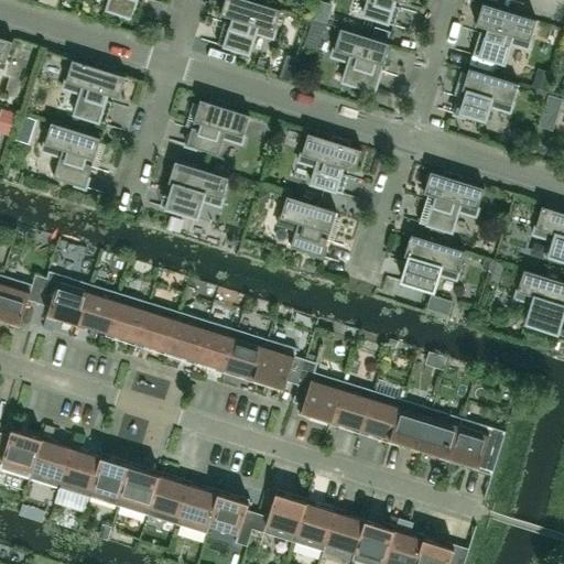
[(109,0),(107,10),(138,19),(143,0),(109,0)]
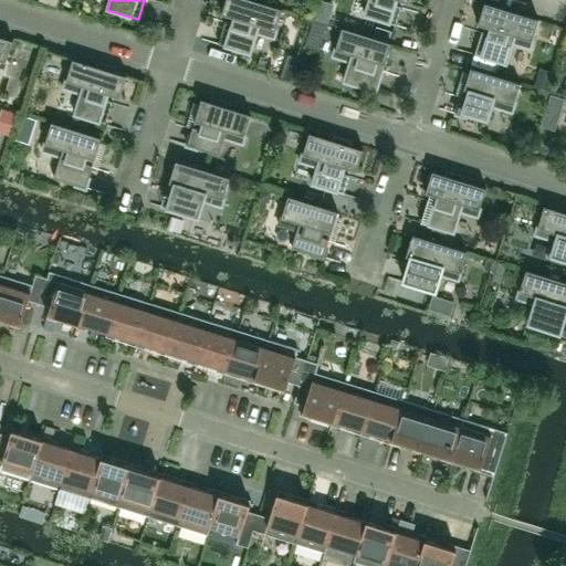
[(275,31),(282,9),(252,0),(226,0),(221,14),(234,19),(233,24),(226,21),(218,44),(249,54),(255,31),(274,37),(275,31)]
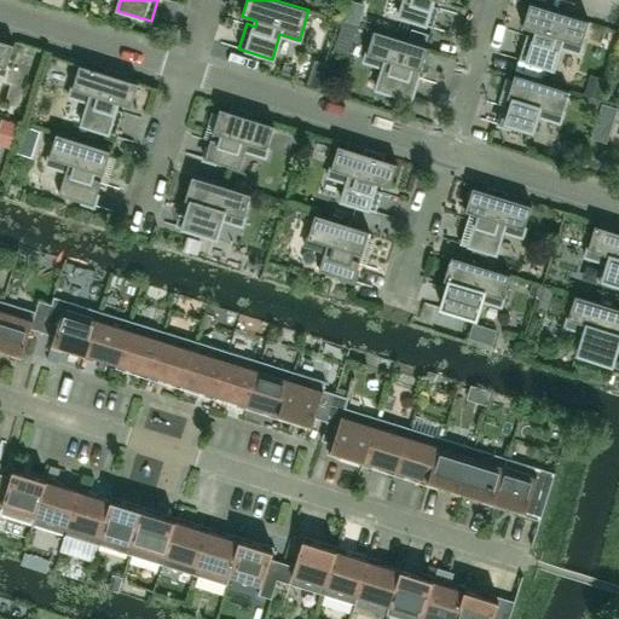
[(435,0),(447,4),(447,0),(404,0),(399,17),(433,28),(439,7),(431,5),(432,0),(435,0)]
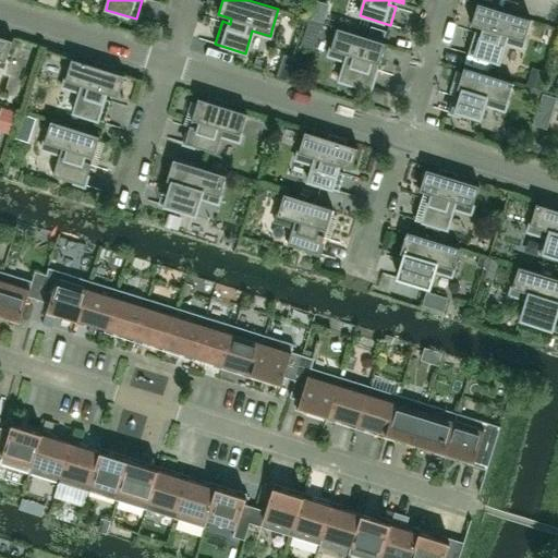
[(524,40),(531,20),(477,3),(471,24),(484,28),(482,34),(475,32),(468,53),(498,63),(505,41),(523,47),(524,40)]
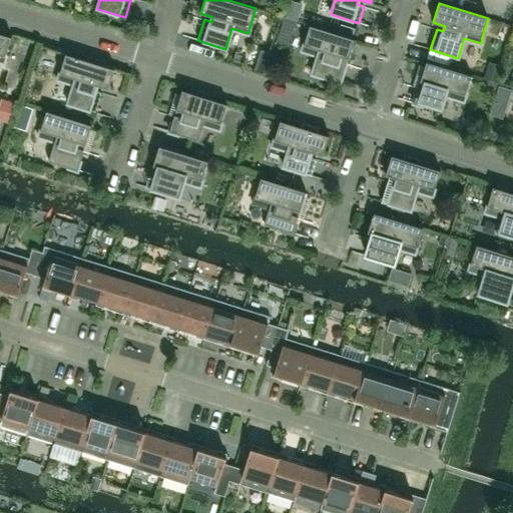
[(284,17),(281,26),(294,30),(297,21),(284,17)]
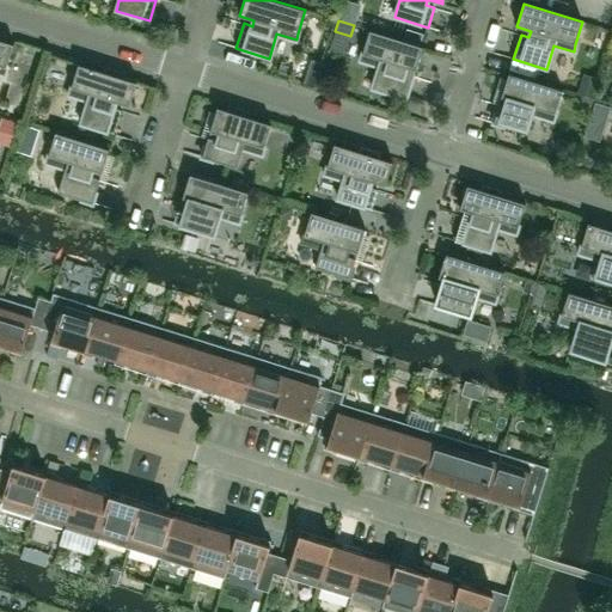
[(416,71),(423,47),(369,30),(362,54),(360,60),(379,66),(373,86),(407,96),(415,71),(416,71)]
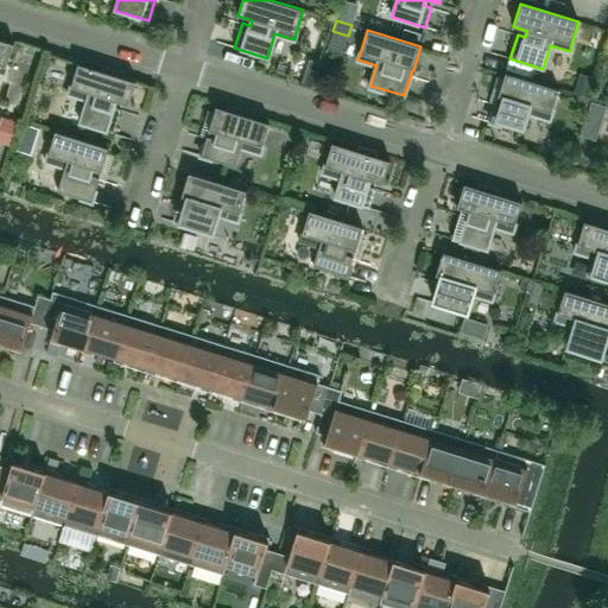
[(7,67),(14,44),(0,39),(0,71),(5,74),(7,68),(7,67)]
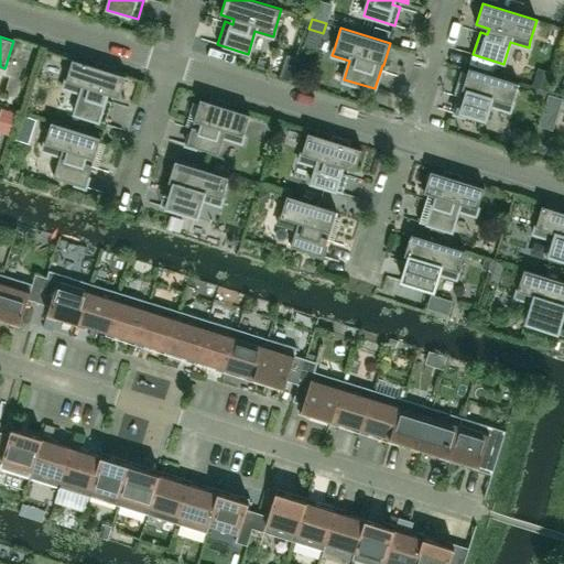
[(119,98),(126,76),(112,72),(114,68),(97,63),(96,66),(73,60),(66,80),(65,80),(64,86),(82,93),(75,115),(105,125),(112,101),(105,99),(106,94),(119,98)]
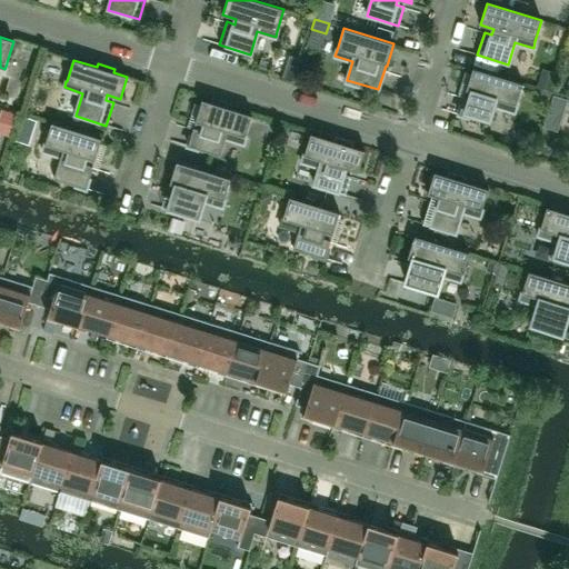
[(516,106),(522,83),(472,68),(459,115),(490,125),(497,106),(515,111),(517,106),(516,106)]
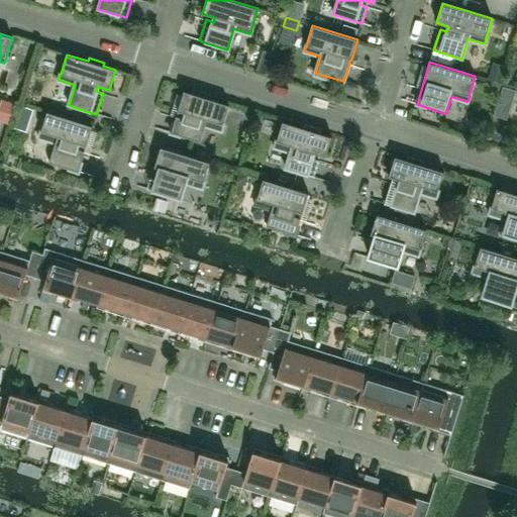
[(259,63),(256,70),(267,73),(269,66),(259,63)]
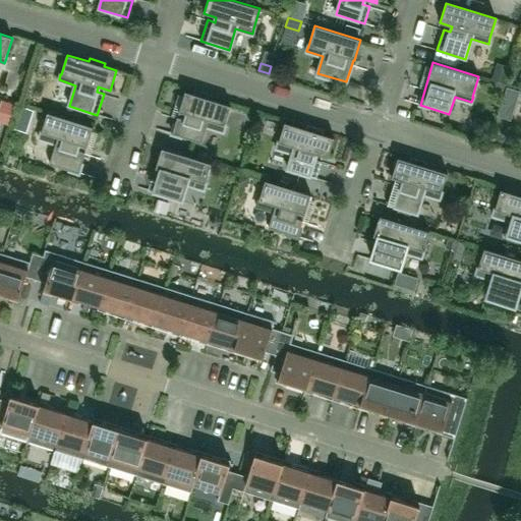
[(504,96),(507,85),(505,84),(497,82),(494,93),(504,96)]
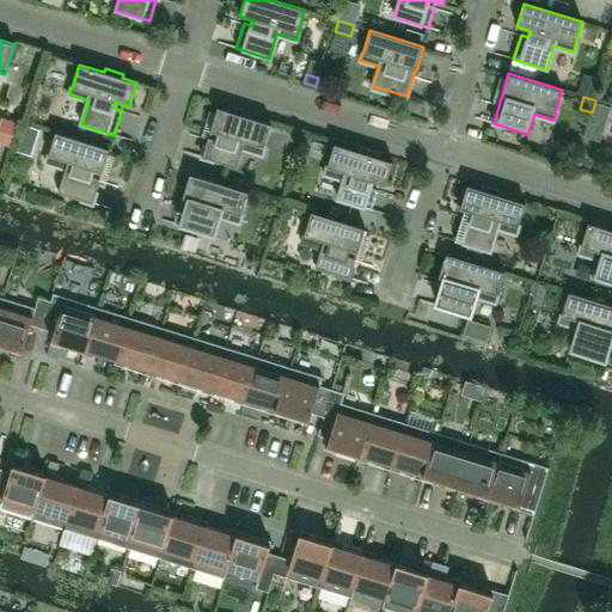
[(609,120),(611,108),(597,103),(593,115),(609,120)]
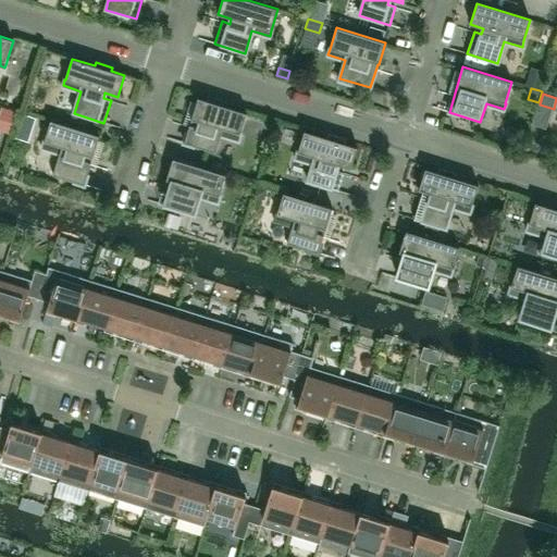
[(240,134),(247,113),(224,106),(225,102),(208,97),(207,100),(198,98),(184,143),(215,152),(221,135),(239,140),(240,135),(240,134)]
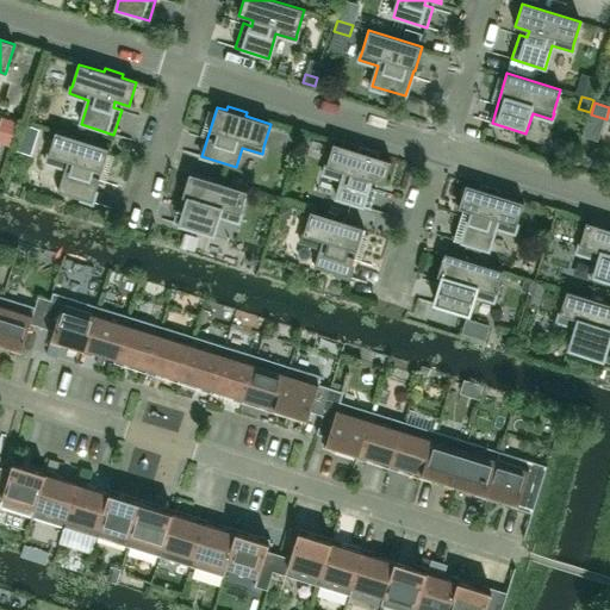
[(2,117),(0,122),(0,143),(12,147),(19,123),(2,117)]
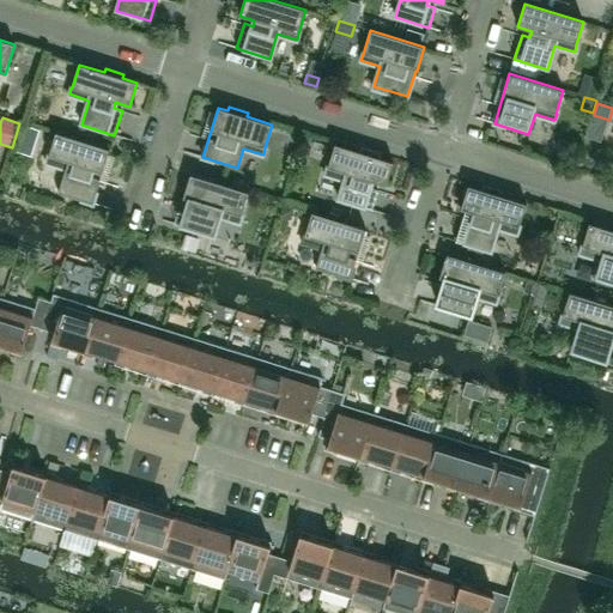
[(26,126),(23,135),(36,140),(40,129),(26,126)]
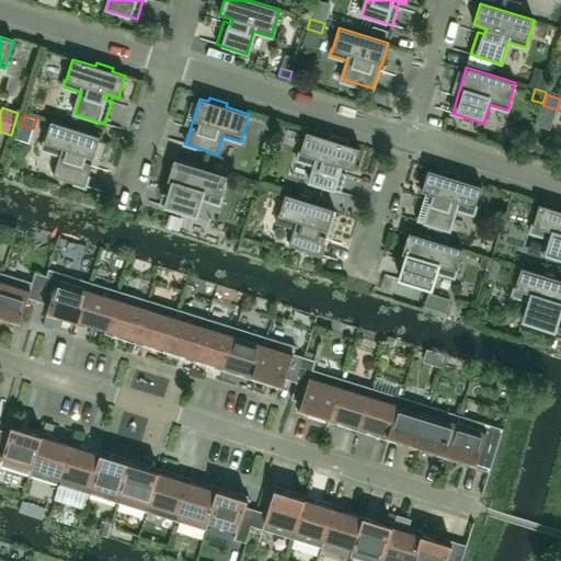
[(84,186),(100,137),(52,122),(44,142),(42,148),(60,153),(53,176),(84,186)]
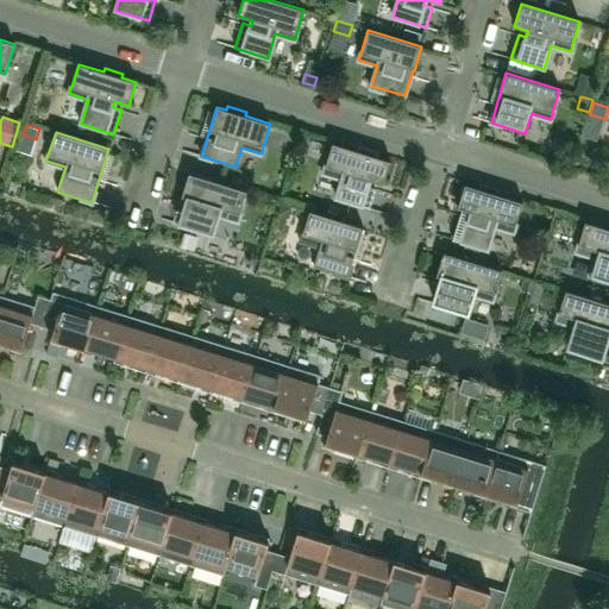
[(383,184),(390,162),(376,157),(377,152),(359,146),(358,151),(333,143),(326,167),(325,167),(322,173),(343,179),(337,199),(369,208),(375,189),(368,187),(369,181),(383,184)]
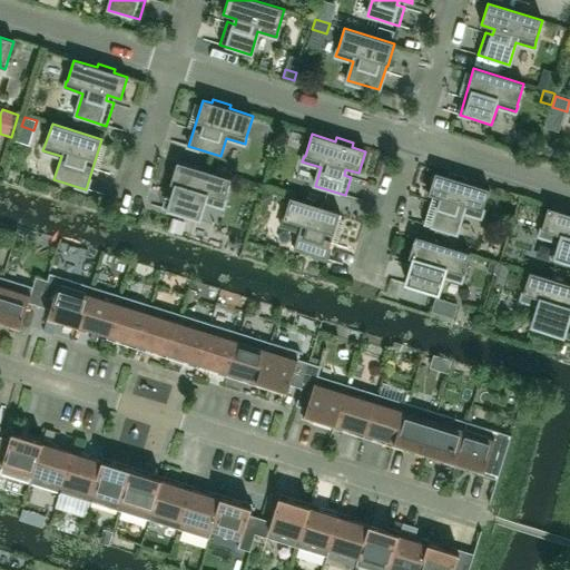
[(225,200),(232,179),(177,163),(170,184),(184,188),(182,194),(174,192),(168,210),(199,219),(205,202),(223,207),(225,200)]
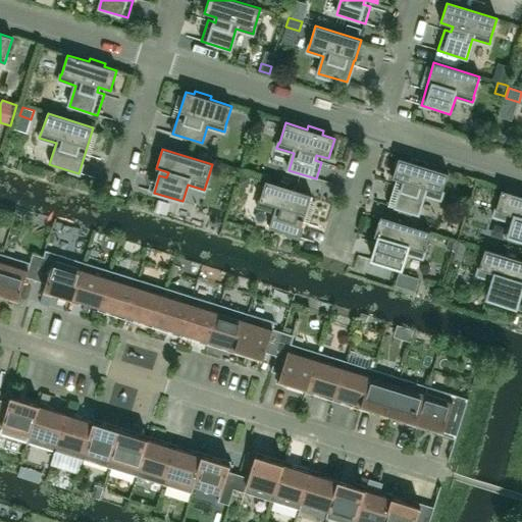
[(441,193),(448,173),(426,166),(427,163),(412,158),(411,162),(399,158),(392,178),(404,181),(403,187),(396,185),(389,206),(417,214),(424,194),(440,199),(442,194),(441,193)]
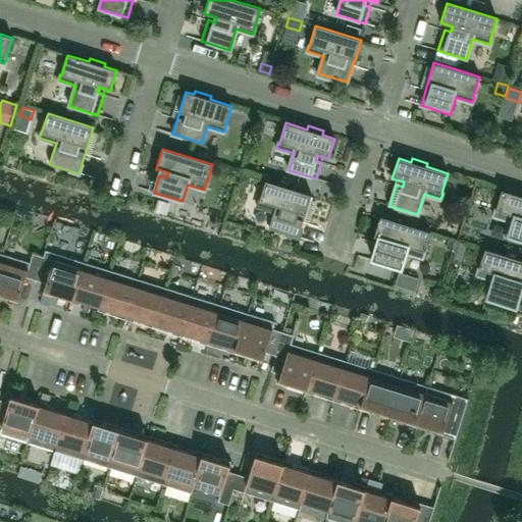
[(241,173),(237,184),(247,187),(250,176),(241,173)]
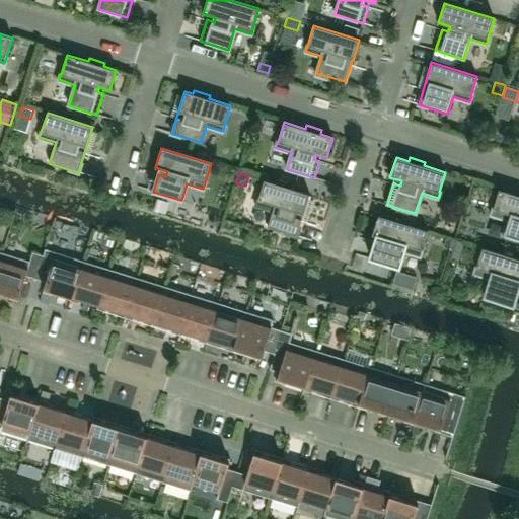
[(296,236),(309,194),(264,179),(257,200),(255,205),(273,210),(267,227),(296,236)]
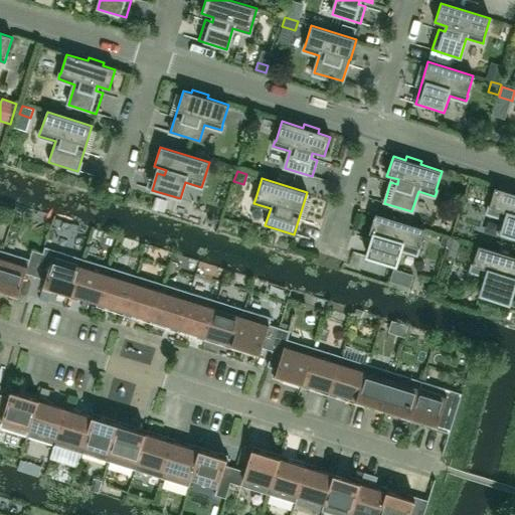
[(514,239),(514,193),(495,187),(489,207),(487,212),(503,217),(498,234),(514,239)]
